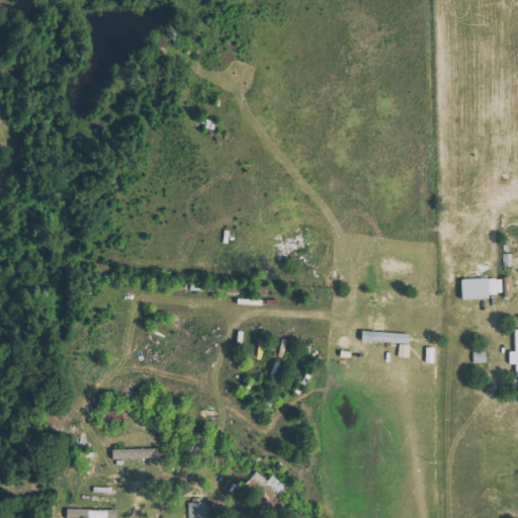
[(499,278),(466,279),(466,298),(499,297),(499,278)]
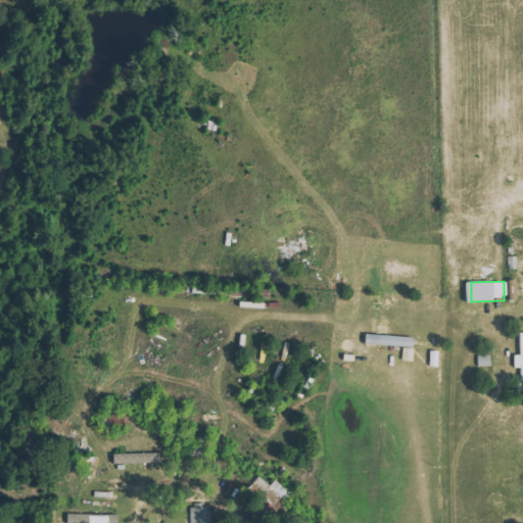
[(162,453),(115,454),(115,464),(163,462),(162,453)]
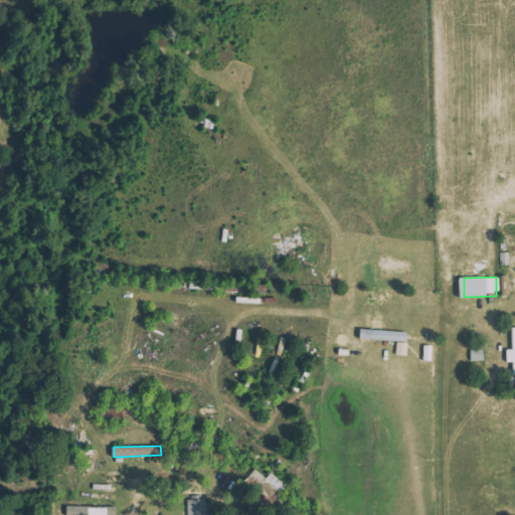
[(288,485),(273,472),(267,479),(260,473),(255,477),(254,476),(248,483),(255,488),(263,480),(277,492),(269,502),(272,505),(278,498),(278,497),(288,485)]
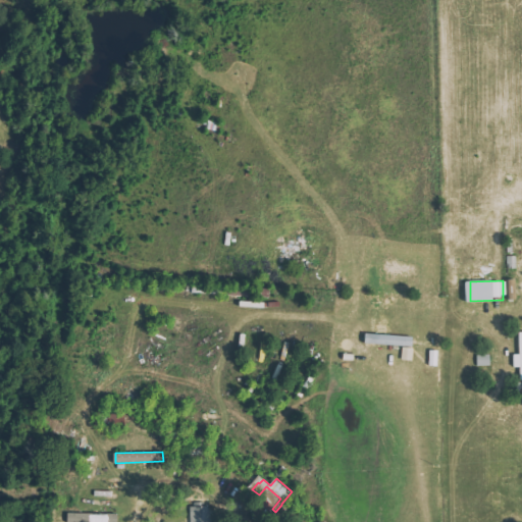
[(217,521),(217,506),(193,506),(192,521),(217,521)]
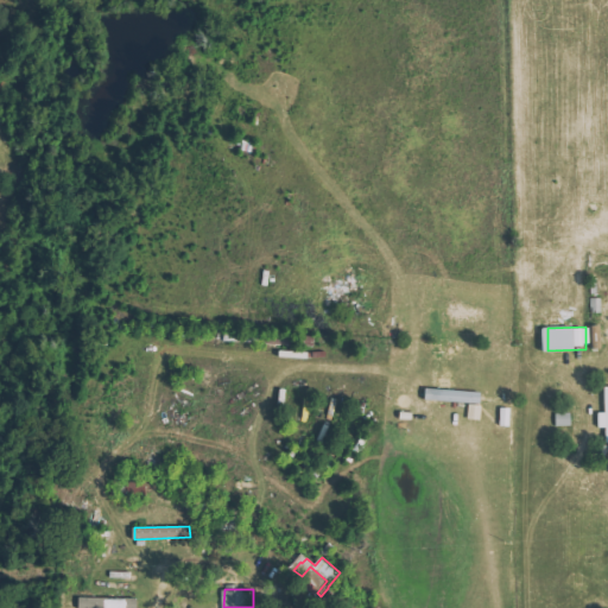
[(140,607),(141,597),(82,599),(82,607),(140,607)]
